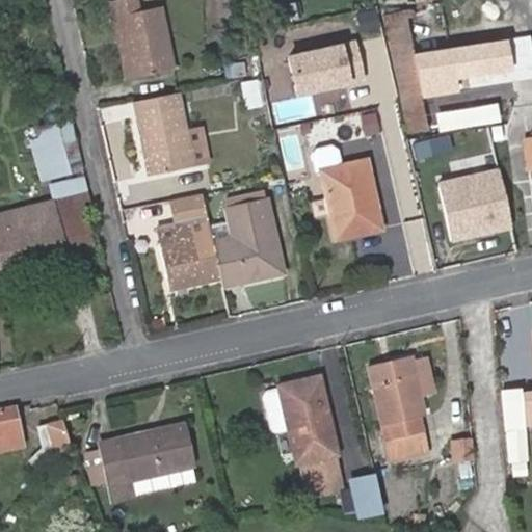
[(138,11),(135,0),(116,0),(109,2),(127,78),(174,69),(161,6),(138,11)]
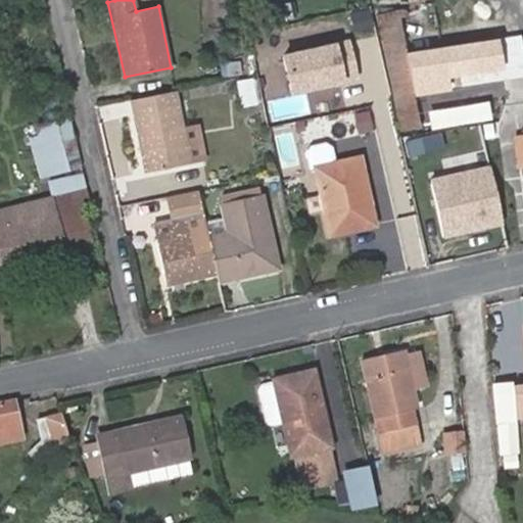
[(394,11),(376,15),(401,130),(420,126),(394,11)]
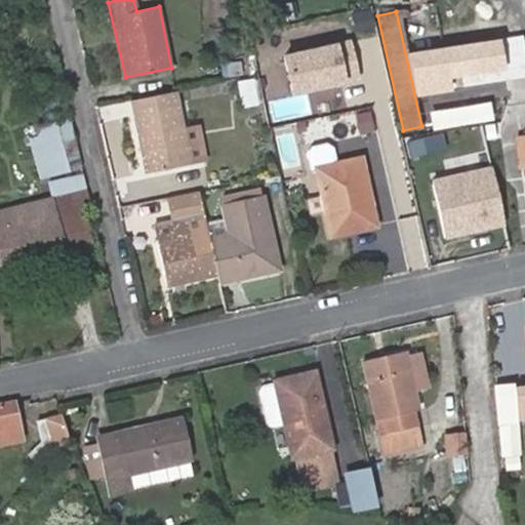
[(495,35),(442,47),(449,80),(482,73),(502,68),(495,35)]
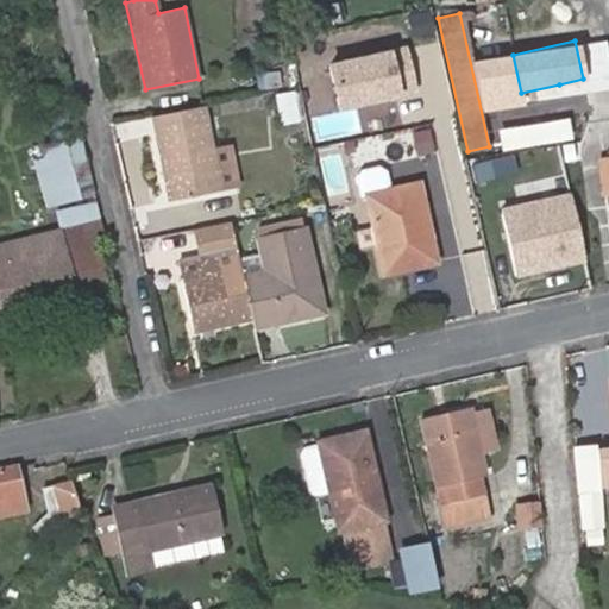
[(406,51),(331,67),(340,108),(414,92),(406,51)]
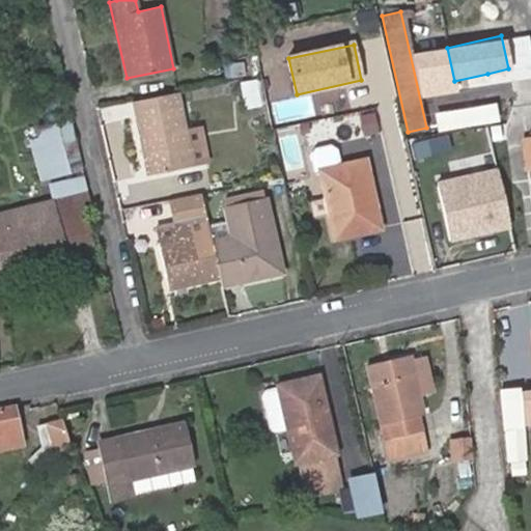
[(454,81),(447,48),(431,51),(441,91),(488,81),(487,74),(454,81)]
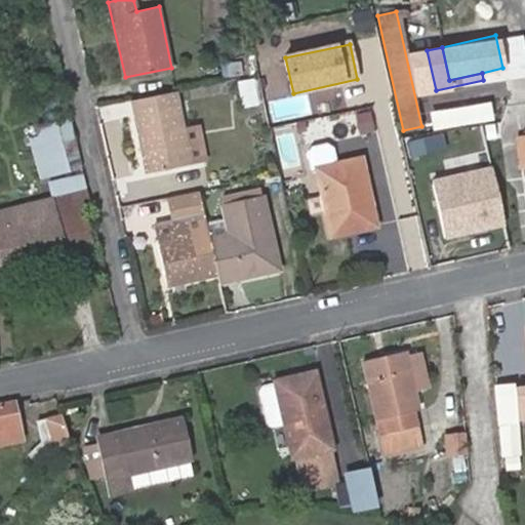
[(253,80),(237,82),(242,107),(258,105),(253,80)]
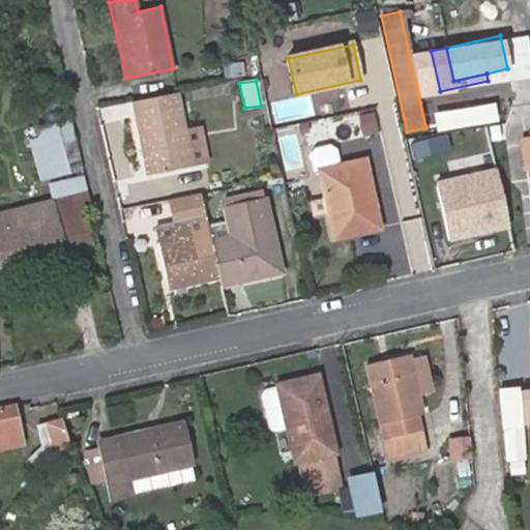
[(185,129),(178,93),(131,101),(147,175),(194,165),(185,129)]
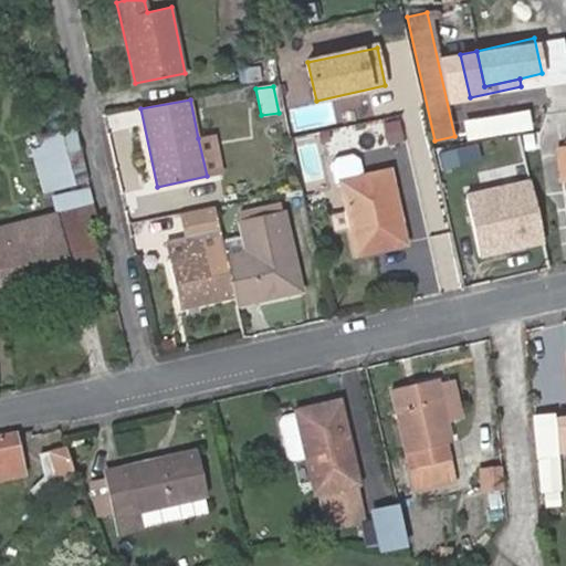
[(398,119),(383,124),(390,146),(406,140),(398,119)]
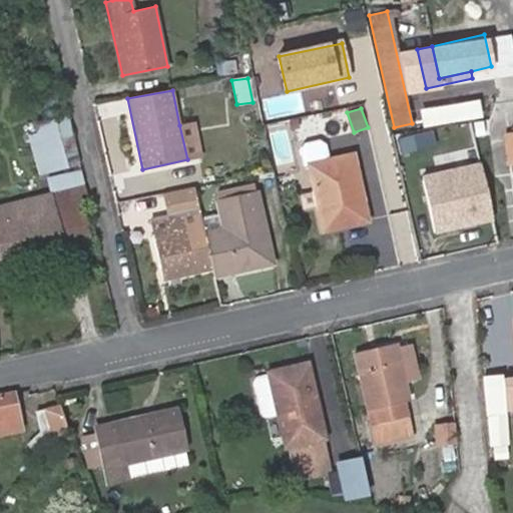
[(80,162),(69,113),(40,123),(42,130),(30,134),(41,174),(80,162)]
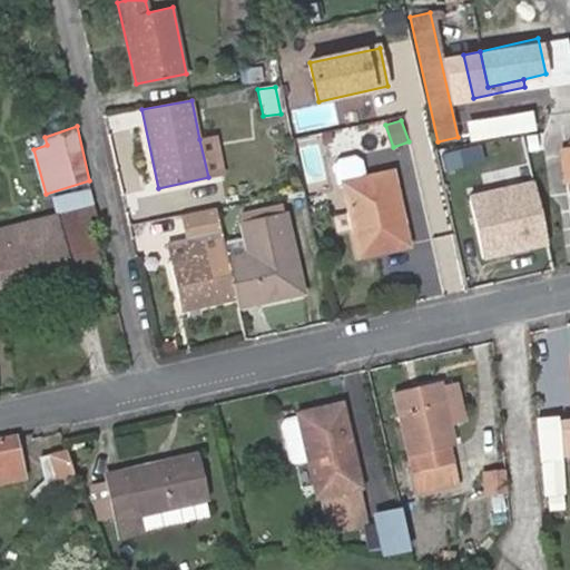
[(199,139),(208,177),(223,174),(215,136),(199,139)]
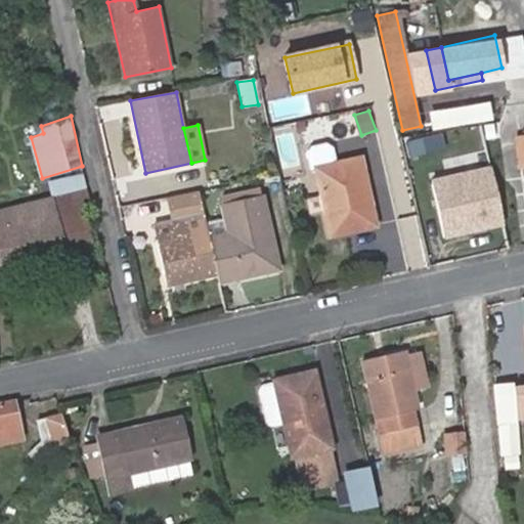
[(309,149),(313,168),(316,168),(335,164),(332,144),(309,149)]
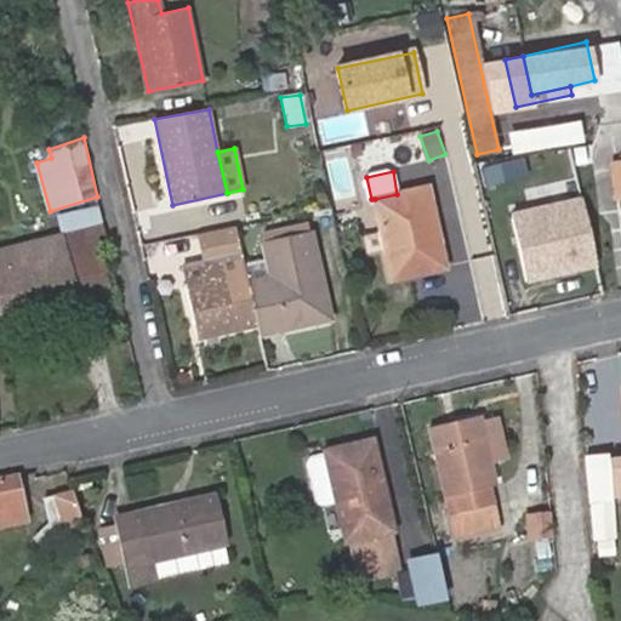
[(443,246),(428,187),(397,194),(375,199),(388,257),(443,246)]
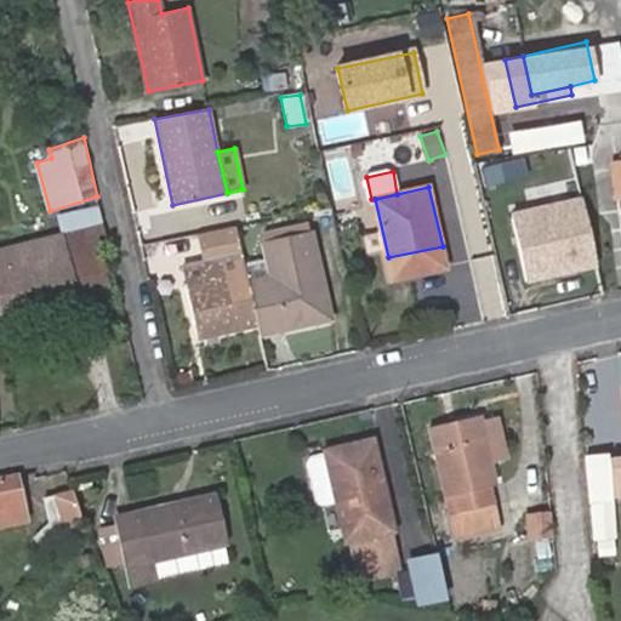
[(580,195),(510,212),(527,285),(597,268),(580,195)]
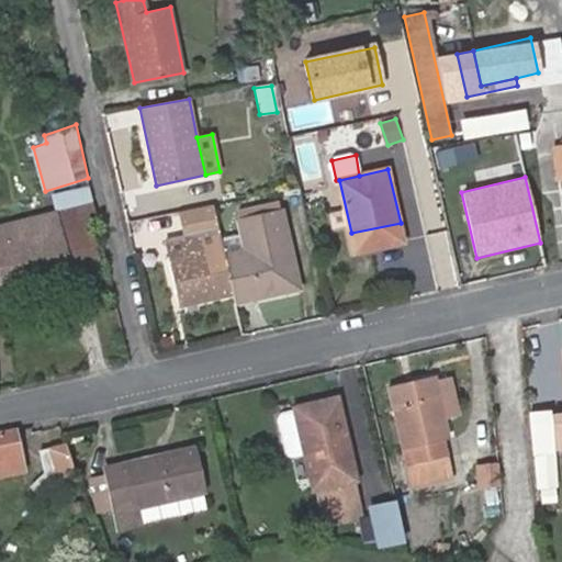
[(90,222),(98,221),(90,187),(54,194),(57,211),(86,204),(90,222)]
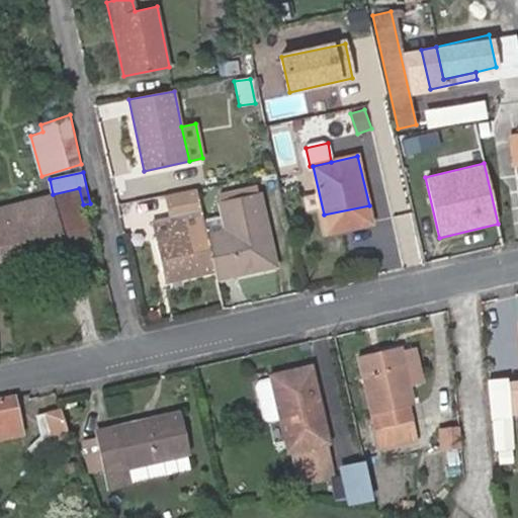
[(0,205),(0,258),(91,241),(83,204),(79,188),(53,194),(0,205)]
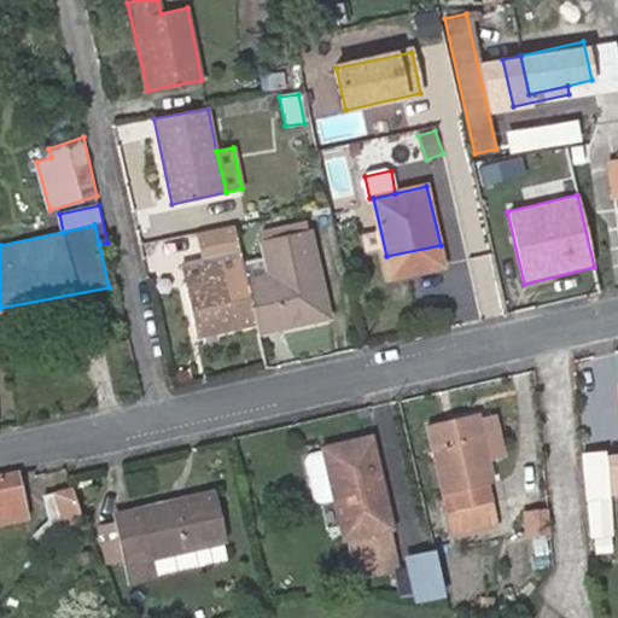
[(234,225),(197,232),(203,257),(208,279),(185,284),(196,334),(257,322),(246,278),(234,225)]
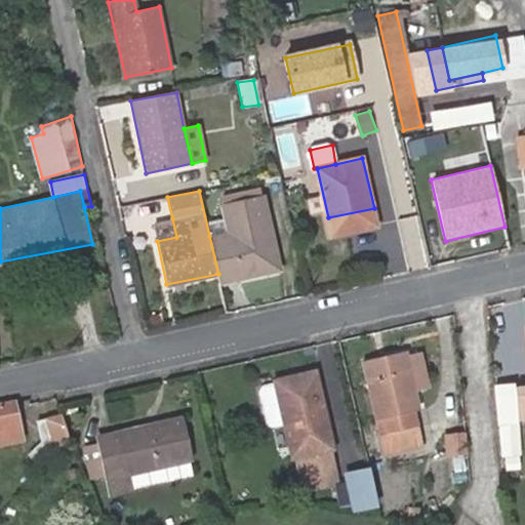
[(218,274),(219,283),(281,270),(265,196),(220,206),(226,232),(209,236),(218,274)]
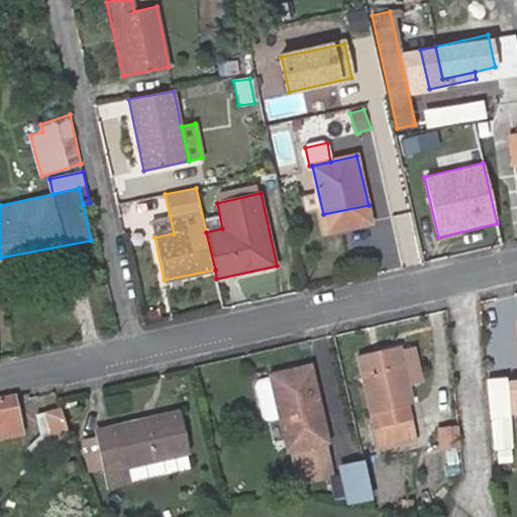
[(150,219),(154,237),(174,233),(170,215),(150,219)]
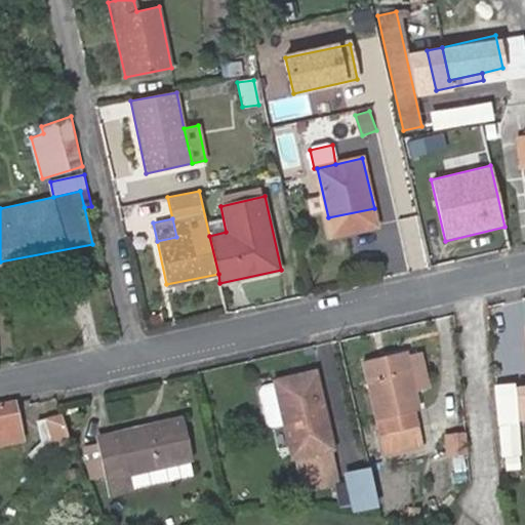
[(405,353),(362,363),(386,456),(421,448),(412,412),(418,410),(414,391),(406,358),(405,353)]
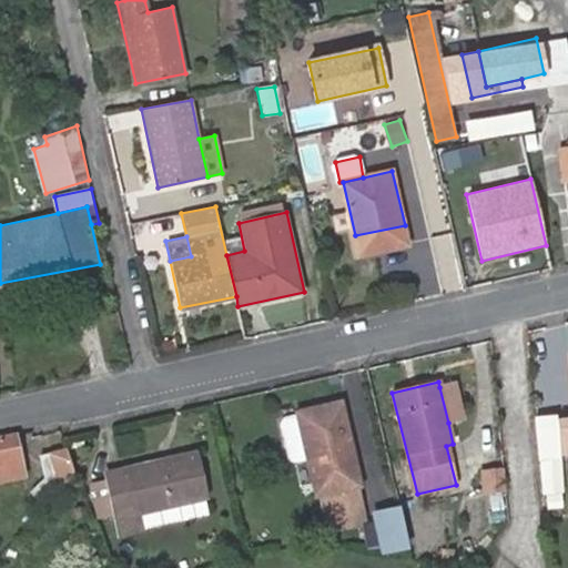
[(456,383),(439,387),(448,423),(465,418),(456,383)]
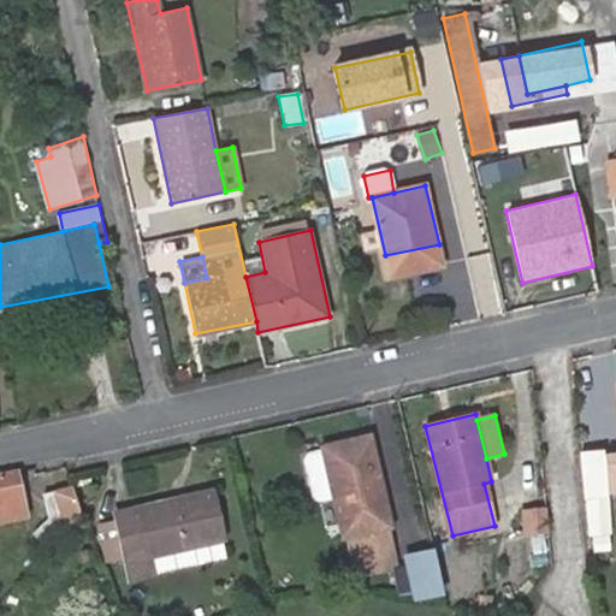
[(369,436),(323,448),(344,540),(348,540),(354,562),(390,552),(386,532),(391,529),(369,436)]
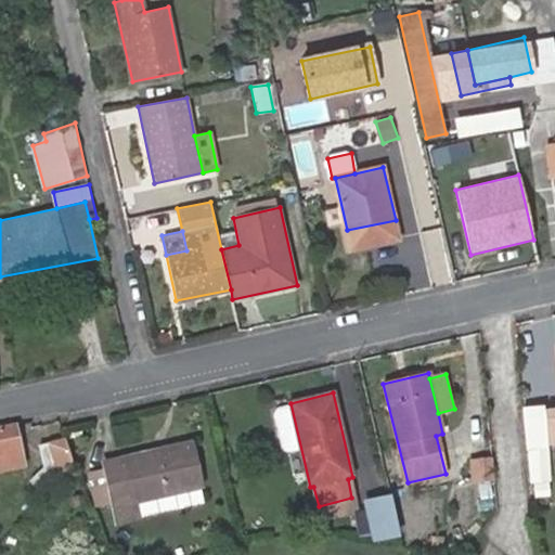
[(554,408),(529,410),(531,444),(554,442),(554,408)]
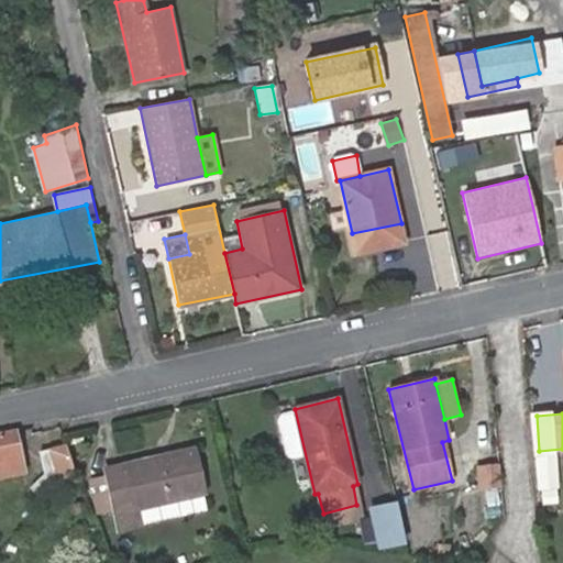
[(0,432),(0,448),(14,444),(12,430),(0,432)]
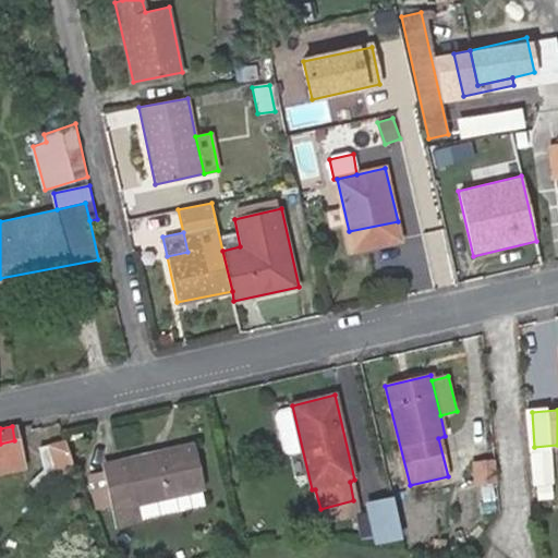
[(14,440),(0,444),(0,472),(21,468),(14,440)]
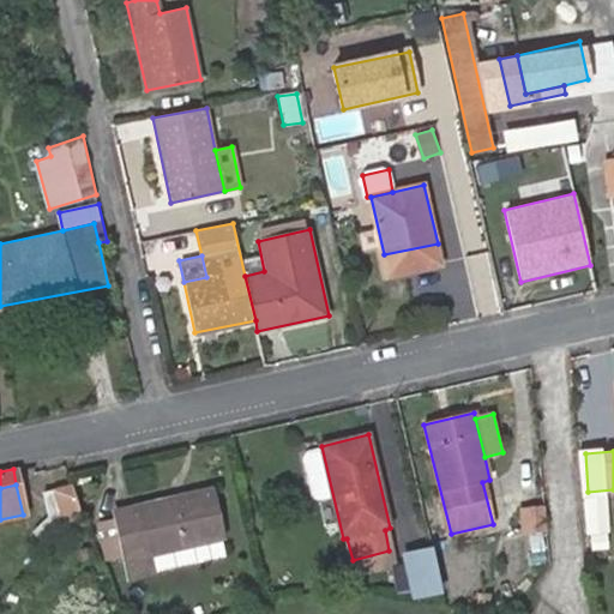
[(79,510),(71,485),(43,494),(50,517),(34,531),(47,543),(79,510)]
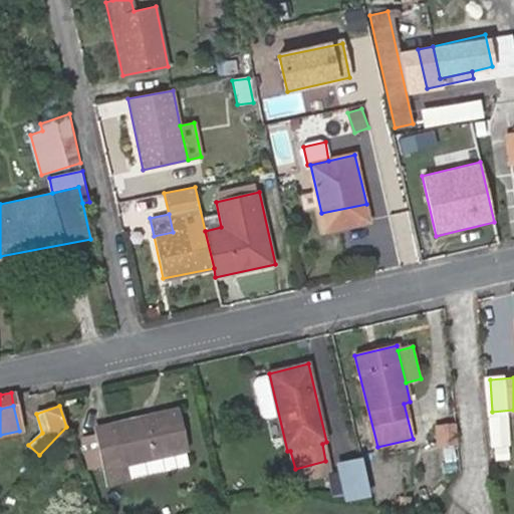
[(177,411),(94,428),(104,470),(108,485),(190,467),(177,411)]
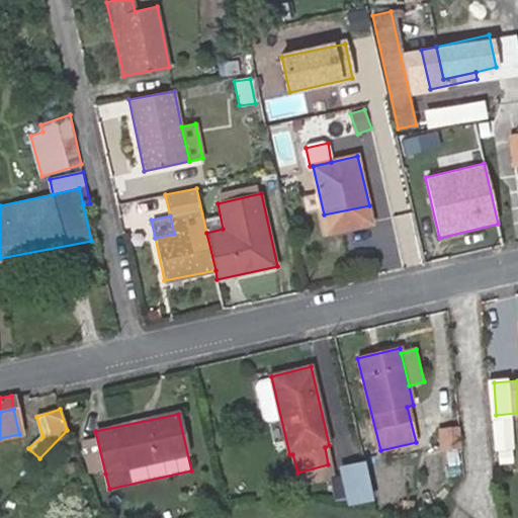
[(494,419),(495,456),(513,456),(512,418),(494,419)]
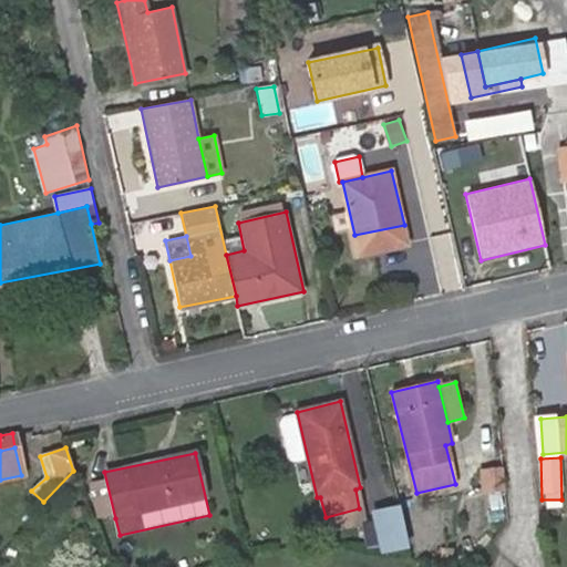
[(502,484),(501,467),(481,468),(482,484),(502,484)]
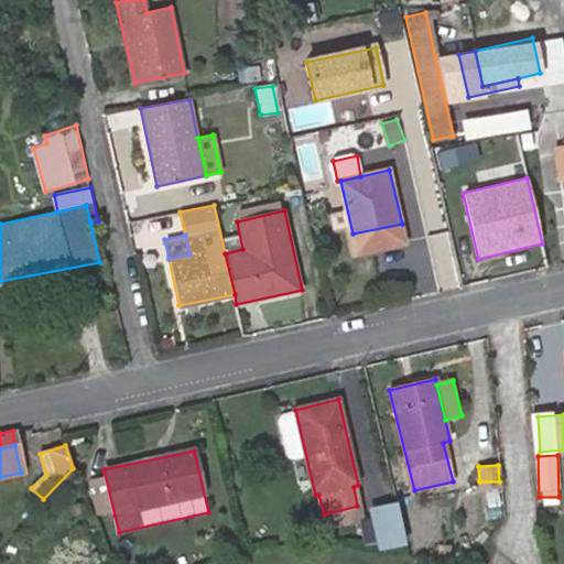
[(373,508),(384,553),(397,554),(407,556),(394,503),(373,508)]
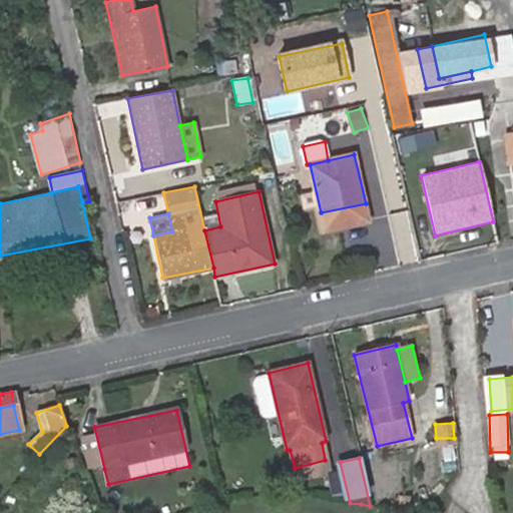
[(325,460),(295,468),(298,480),(328,473),(325,460)]
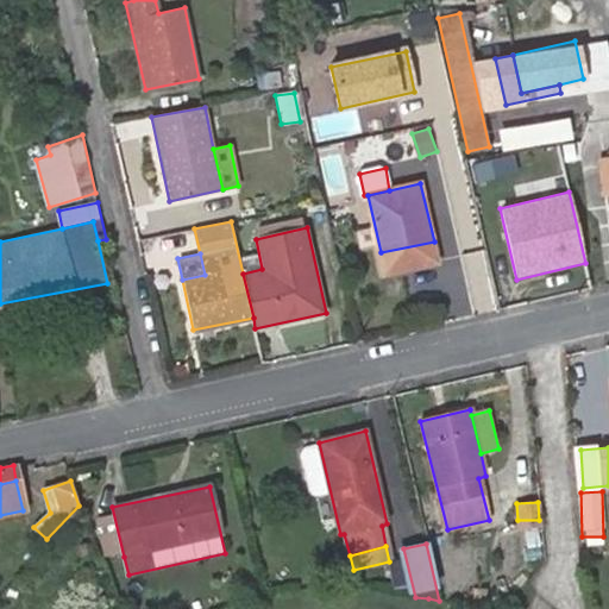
[(475,589),(473,608),(485,608),(485,589),(475,589)]
